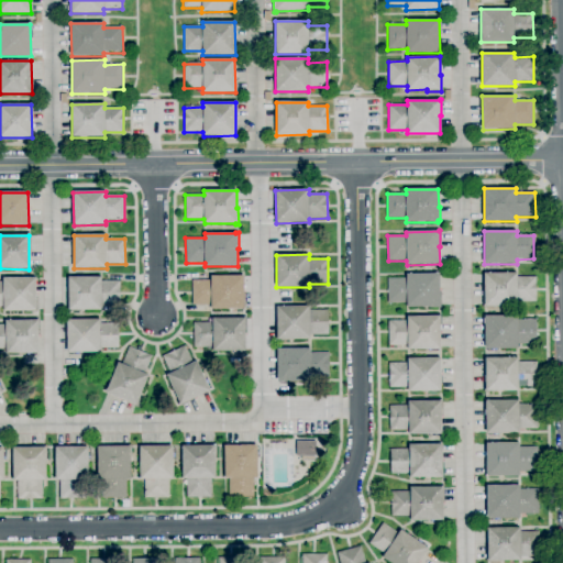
[(517,306),(484,307),(484,273),(517,273),(517,277),(536,277),(536,301),(517,301),(517,306)]
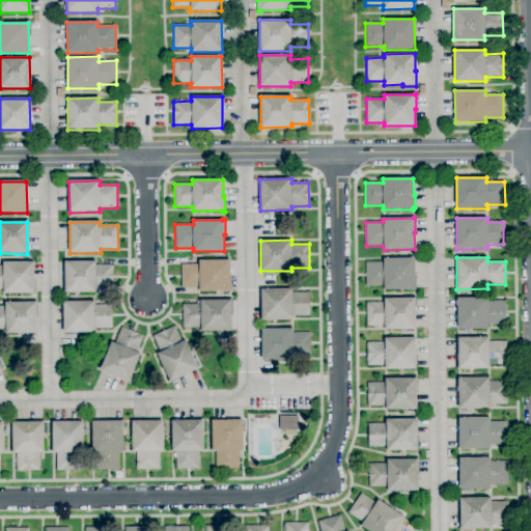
[(412,290),(412,289),(384,289),(384,285),(366,286),(365,262),(384,262),(384,258),(414,258),(415,275),(416,290),(412,290)]
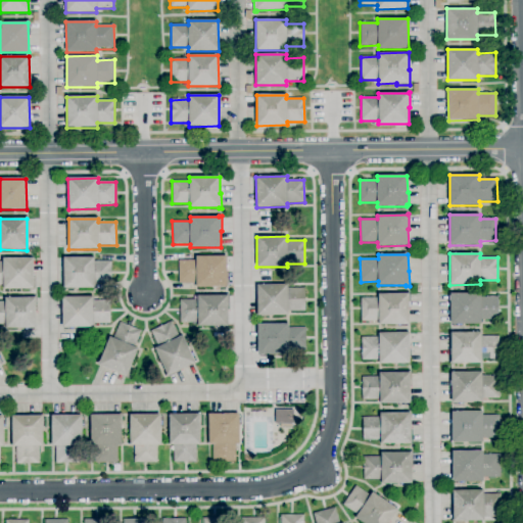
[(228,287),(225,287),(196,287),(196,283),(179,283),(179,260),(196,260),(195,256),(226,256),(226,274),(228,274),(228,287)]
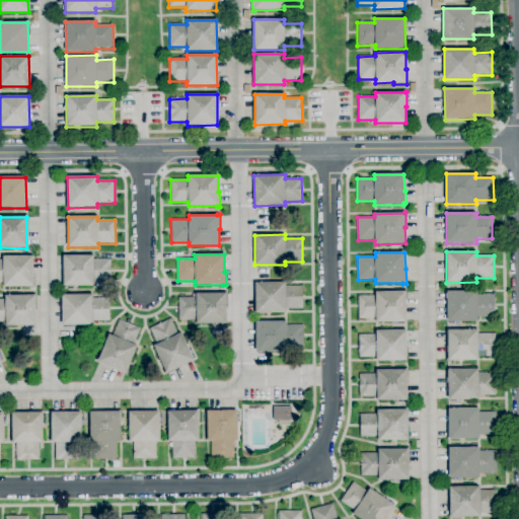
[(93,286),(63,286),(63,255),(93,255),(93,260),(109,260),(110,282),(93,282),(93,286)]
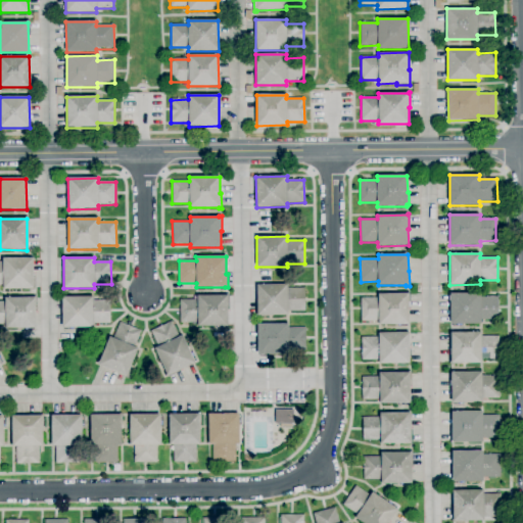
[(3,289),(3,285),(0,285),(0,263),(3,263),(3,258),(33,258),(34,289),(3,289)]
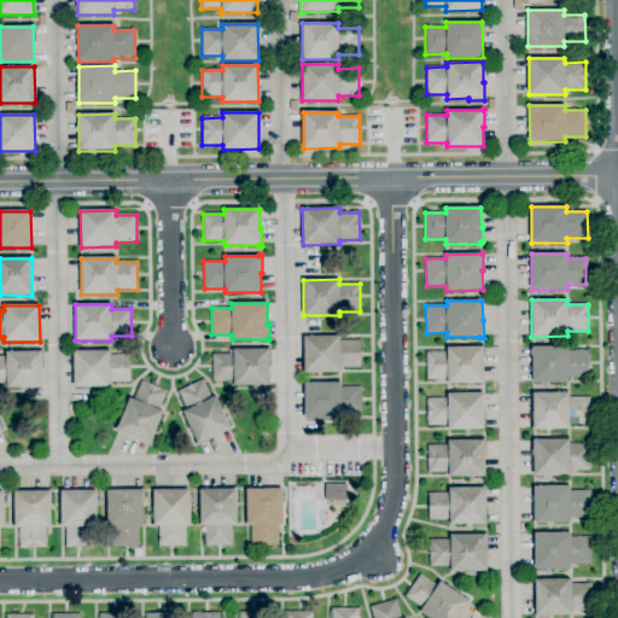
[(304,373),(304,337),(339,336),(339,340),(360,340),(361,367),(340,368),(340,373),(304,373)]
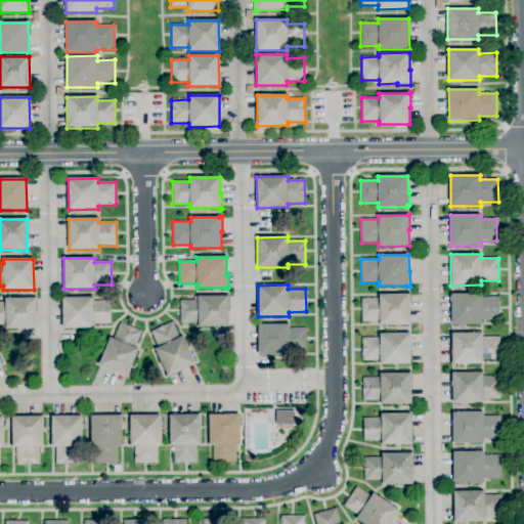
[(409,324),(380,325),(380,321),(361,321),(361,299),(379,298),(379,295),(408,294),(408,293),(410,293),(411,308),(409,308),(409,324)]
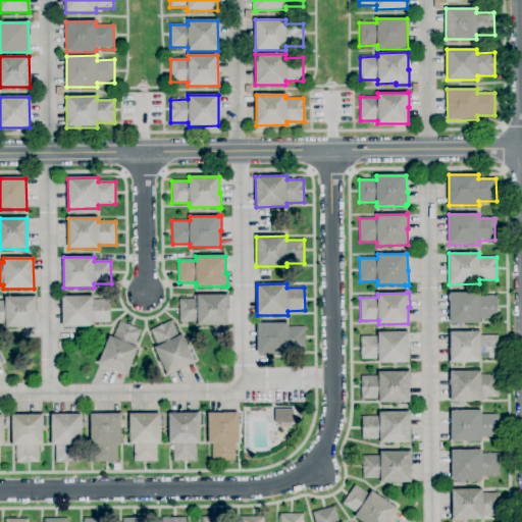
[(480,323),(450,323),(450,293),(479,293),(480,297),(497,297),(498,319),(480,319),(480,323)]
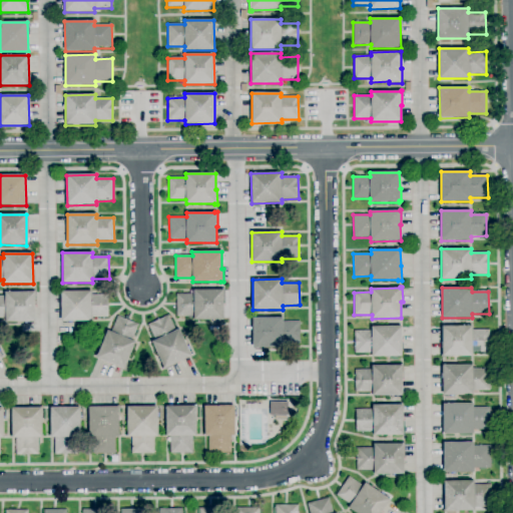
[(223,320),(194,320),(193,317),(176,317),(176,294),(193,294),(193,290),(221,290),(221,289),(224,289),(224,304),(223,304),(223,320)]
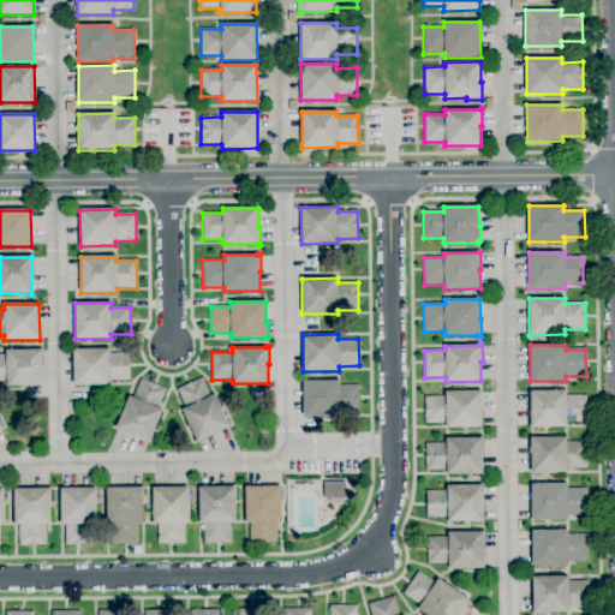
[(73,386),(73,350),(109,348),(109,353),(129,353),(130,380),(109,381),(109,384),(73,386)]
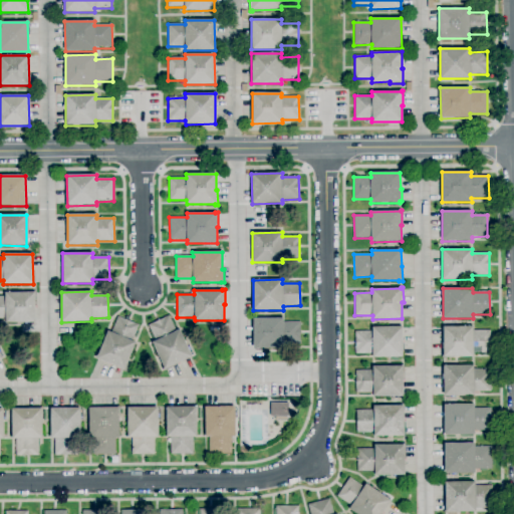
[(35,323),(5,323),(5,319),(0,319),(0,297),(5,297),(5,293),(34,292),(35,323)]
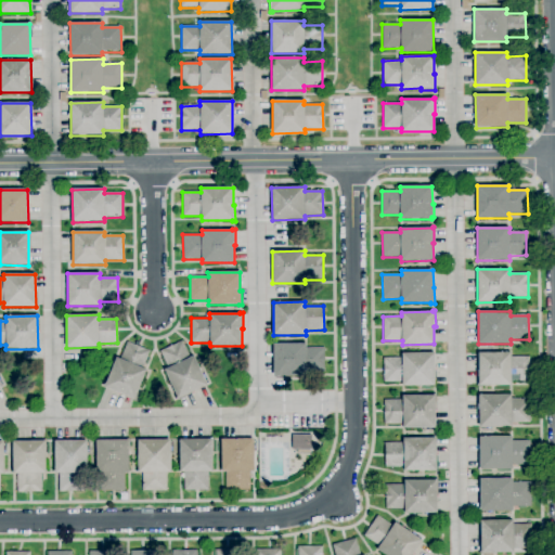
[(178,399),(164,370),(167,369),(159,351),(182,340),(190,358),(194,356),(207,386),(178,399)]
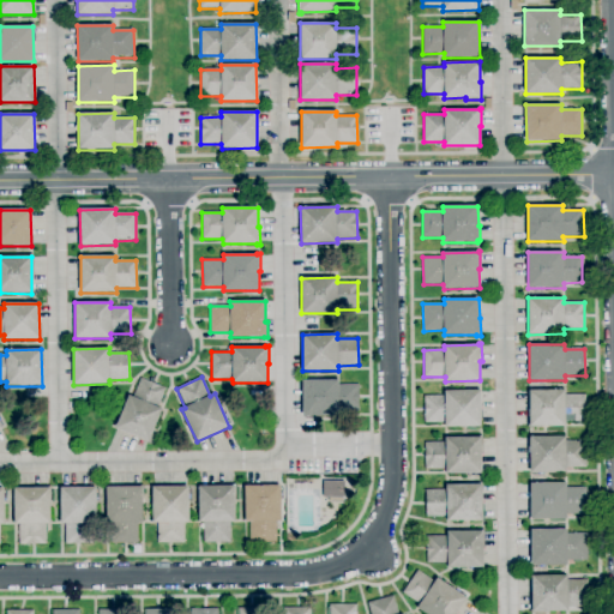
[(149,443),(115,429),(128,396),(133,397),(140,378),(166,389),(158,408),(162,409),(149,443)]
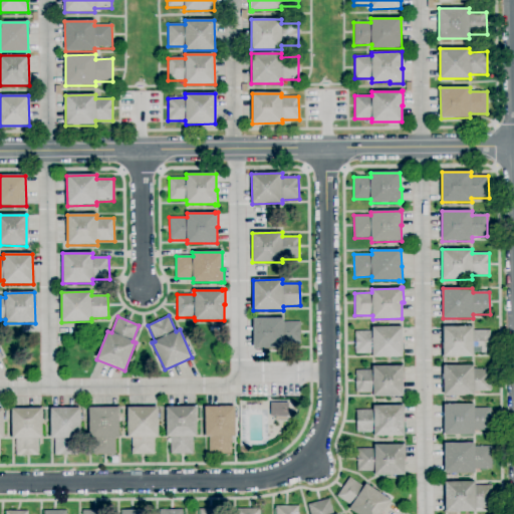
[(283,348),(253,348),(253,318),(283,318),(283,322),(300,322),(300,344),(283,344),(283,348)]
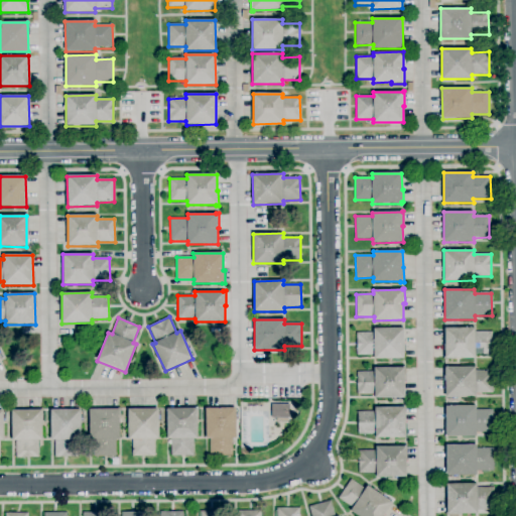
[(475,358),(445,359),(444,329),(475,328),(475,332),(492,332),(492,354),(475,354),(475,358)]
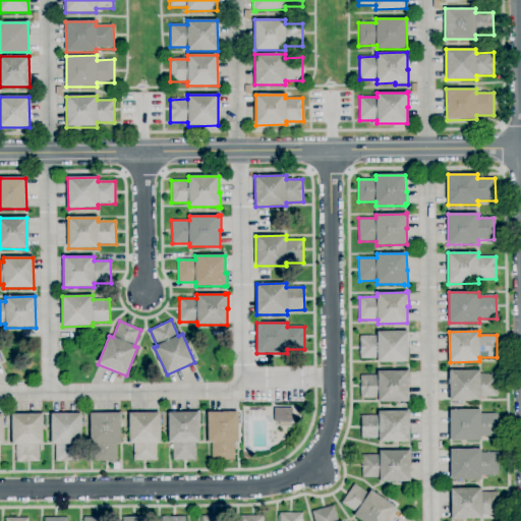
[(409,363),(405,363),(405,362),(378,362),(378,358),(360,359),(360,336),(378,336),(378,332),(408,332),(408,348),(409,348),(409,363)]
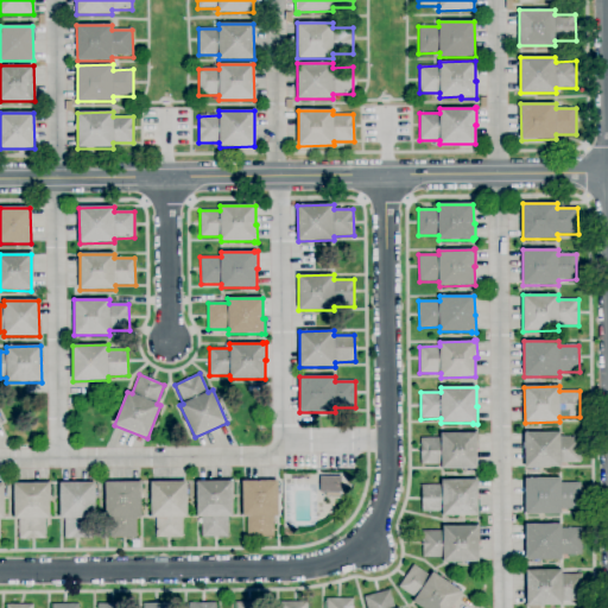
[(477,469),(442,469),(442,464),(420,464),(420,438),(442,438),(442,434),(474,432),(474,431),(477,431),(477,449),(476,449),(477,469)]
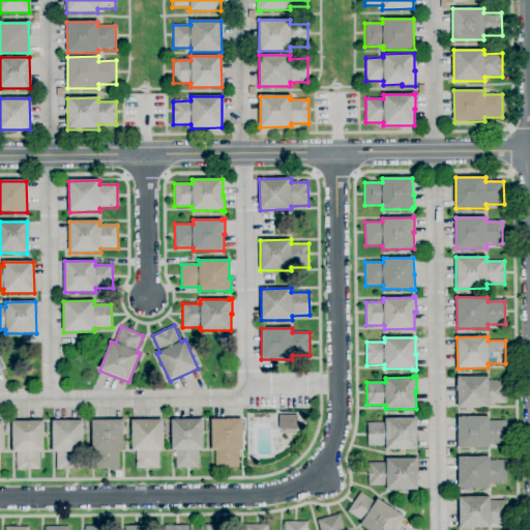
[(489,408),(458,409),(458,377),(488,377),(488,381),(505,381),(506,404),(489,404),(489,408)]
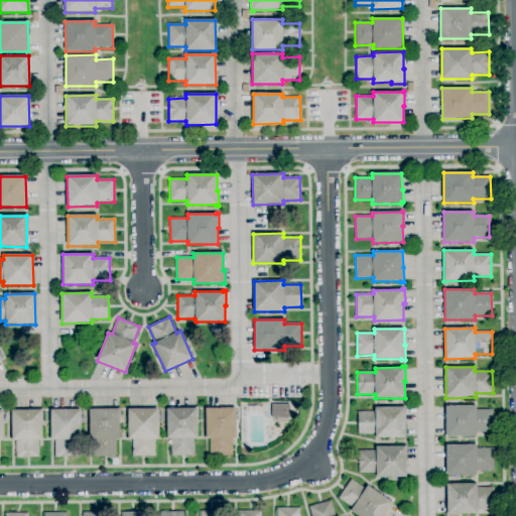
[(271,418),(271,405),(289,404),(289,418),(271,418)]
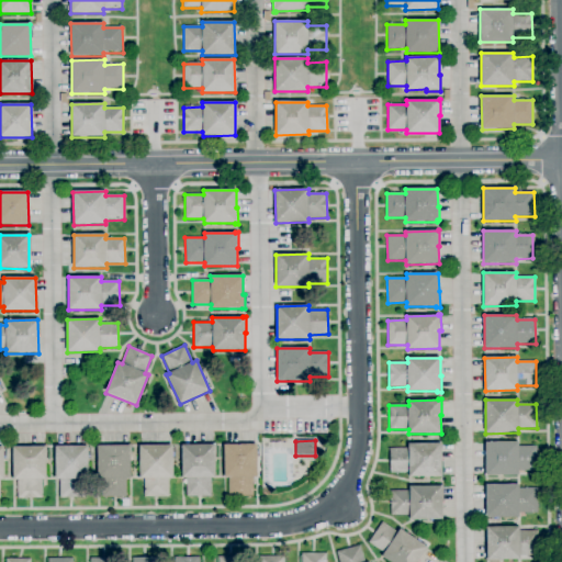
[(518,475),(486,475),(485,442),(518,442),(518,447),(537,446),(537,471),(518,471),(518,475)]
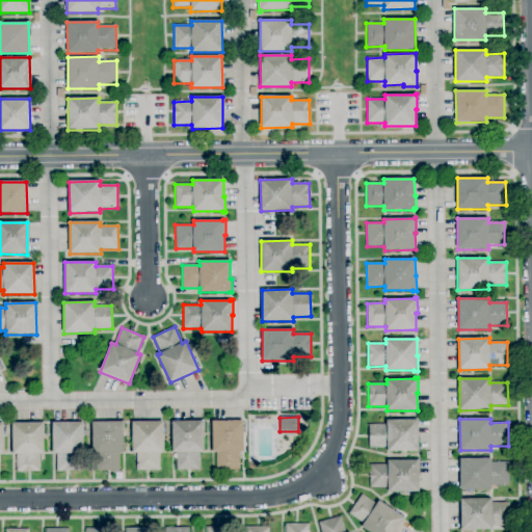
[(200,470),(177,470),(177,452),(173,452),(173,421),(188,421),(188,420),(205,420),(205,423),(204,423),(204,452),(200,452),(200,470)]
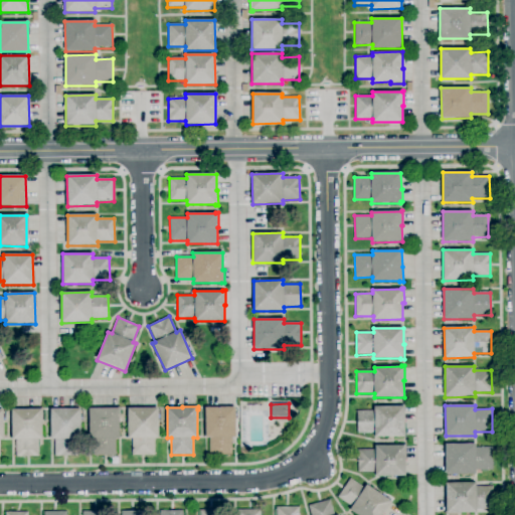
[(402,438),(402,437),(374,437),(374,434),(357,434),(357,411),(374,410),(374,406),(404,406),(404,422),(405,422),(405,438),(402,438)]
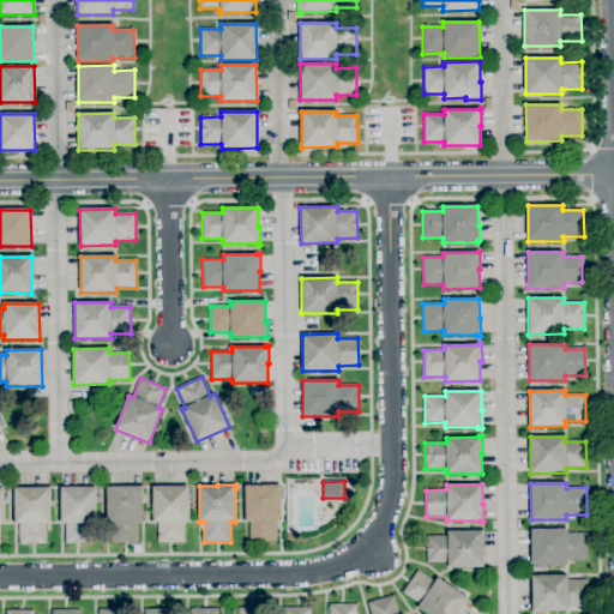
[(277,542),(251,542),(250,522),(245,522),(245,486),(281,486),(282,522),(277,522),(277,542)]
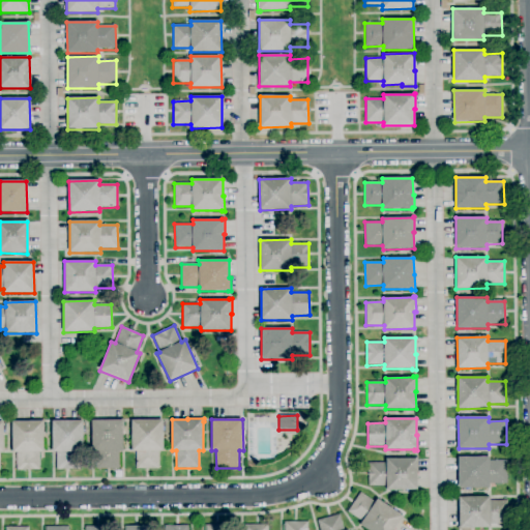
[(63,469),(57,469),(56,451),(53,451),(52,420),(84,420),(84,451),(80,451),(80,469),(72,469),(63,469)]
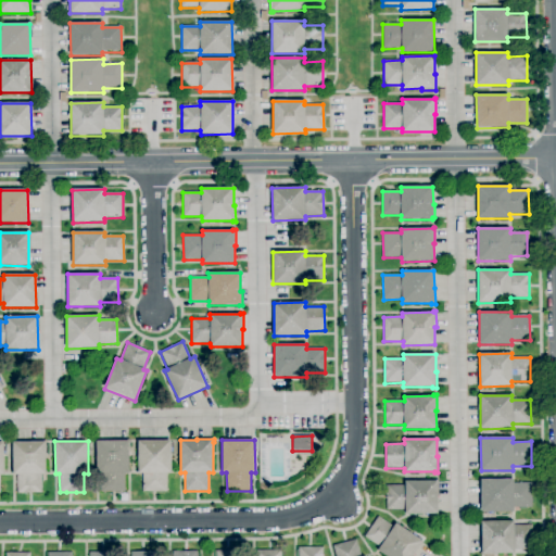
[(125,492),(101,492),(101,474),(97,474),(97,441),(129,441),(129,474),(125,474),(125,492)]
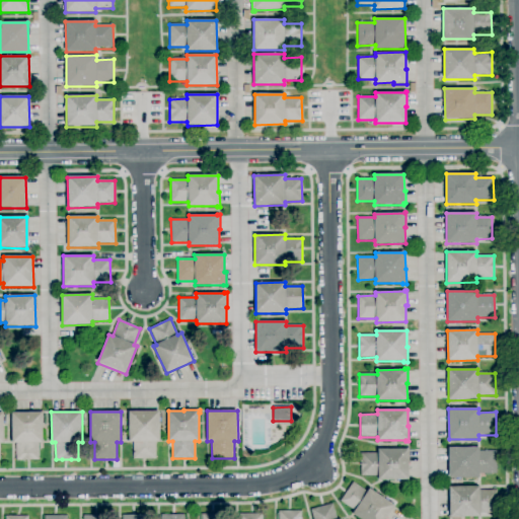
[(156,459),(133,459),(133,442),(129,442),(129,412),(159,412),(160,442),(156,442),(156,459)]
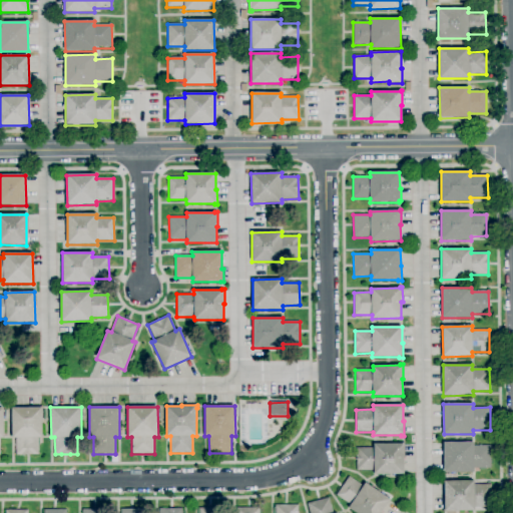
[(32,455),(32,454),(23,454),(23,455),(16,455),(16,438),(12,438),(12,408),(42,408),(42,438),(39,438),(39,455),(32,455)]
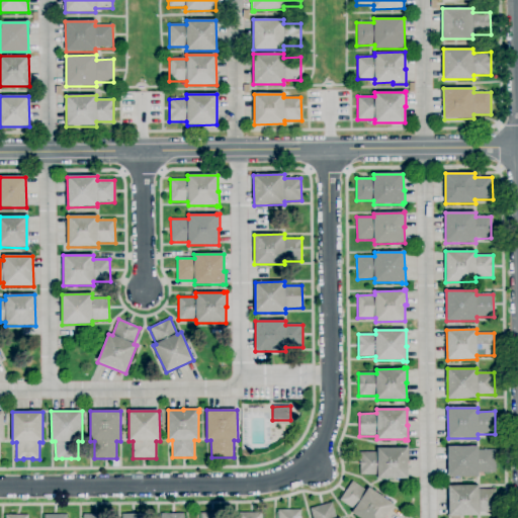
[(479,477),(448,478),(448,446),(479,446),(479,450),(496,450),(496,472),(479,472),(479,477)]
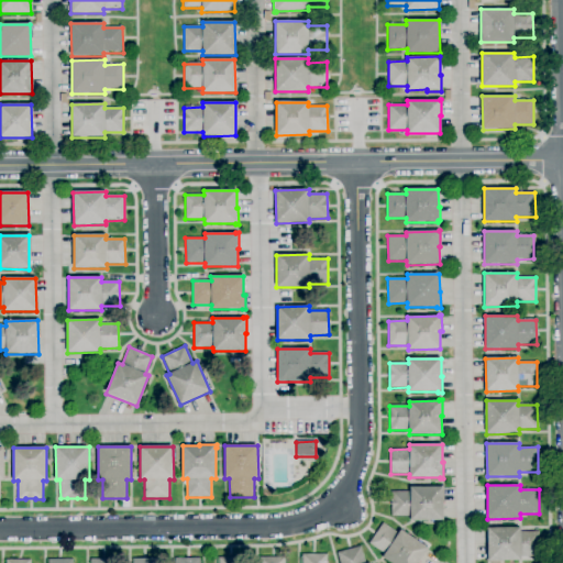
[(443,520),(410,520),(410,516),(392,516),(392,492),(410,492),(410,487),(441,487),(441,486),(444,486),(444,503),(443,503),(443,520)]
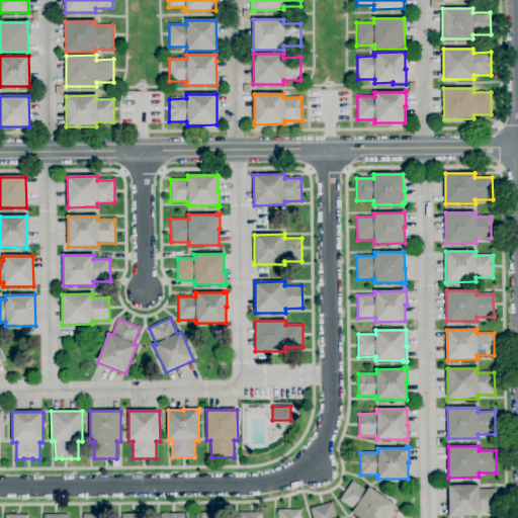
[(384,517),(358,517),(351,513),(354,510),(339,500),(352,482),(366,491),(368,488),(394,505),(384,517)]
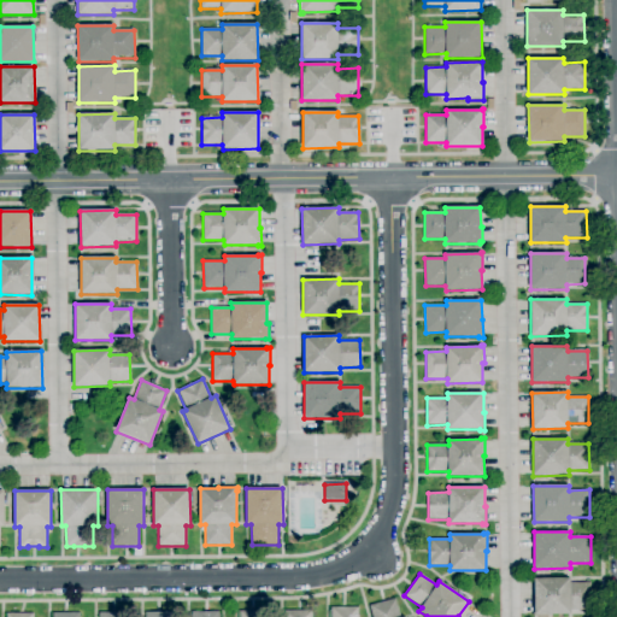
[(570,615),(534,615),(534,579),(570,579),(570,582),(591,582),(591,610),(570,610),(570,615)]
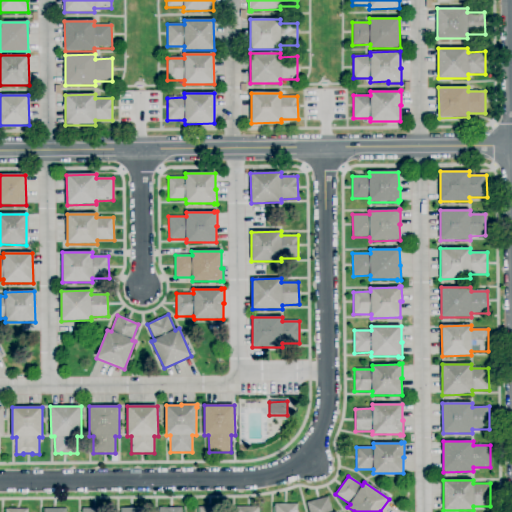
[(308,511),(306,503),(328,497),(332,511),(308,511)]
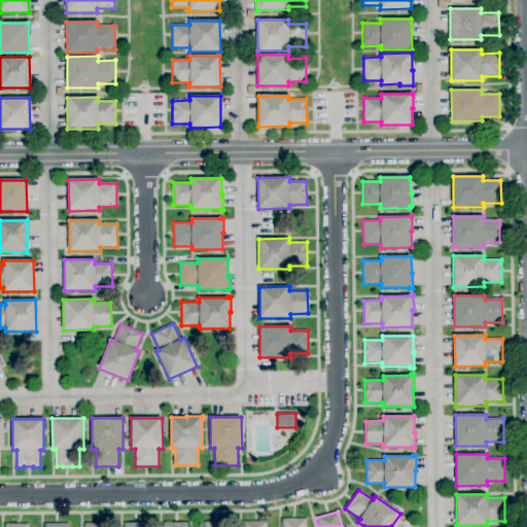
[(304,526),(304,518),(281,519),(281,526),(304,526)]
